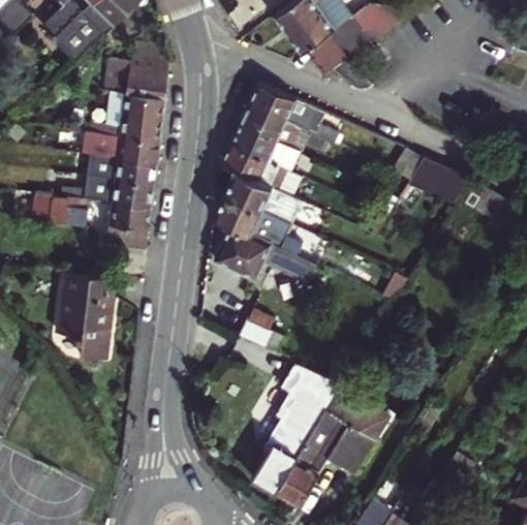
[(0,10),(11,0),(0,0),(0,10)]
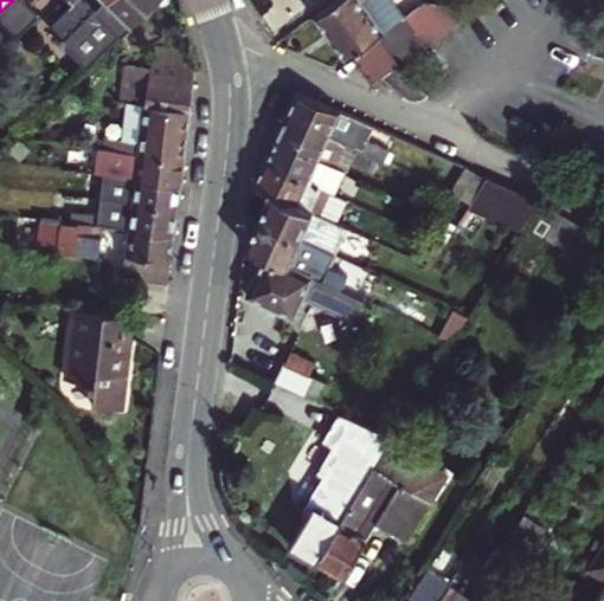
[(13,0),(0,12),(0,34),(11,46),(38,19),(19,0),(13,0)]
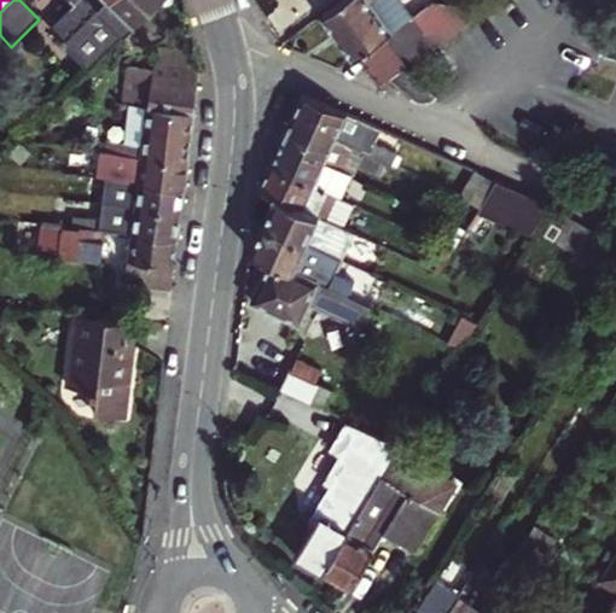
[(65,0),(73,7),(50,30),(62,42),(59,45),(62,47),(108,0),(65,0)]
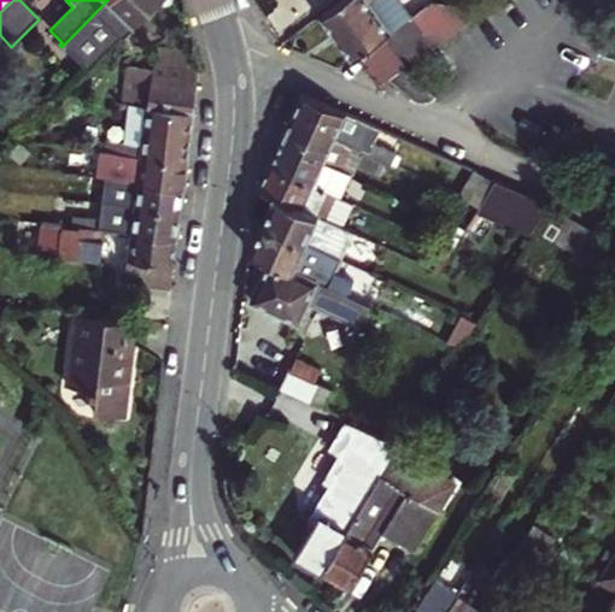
[(107,0),(62,47),(87,71),(157,0),(107,0)]
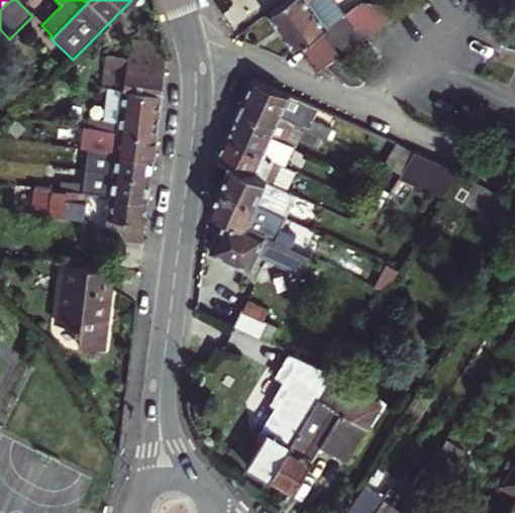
[(297,52),(315,76),(321,71),(335,61),(343,55),(397,16),(357,5),(341,17),(329,0),(286,0),(266,15),(293,54),(297,52)]
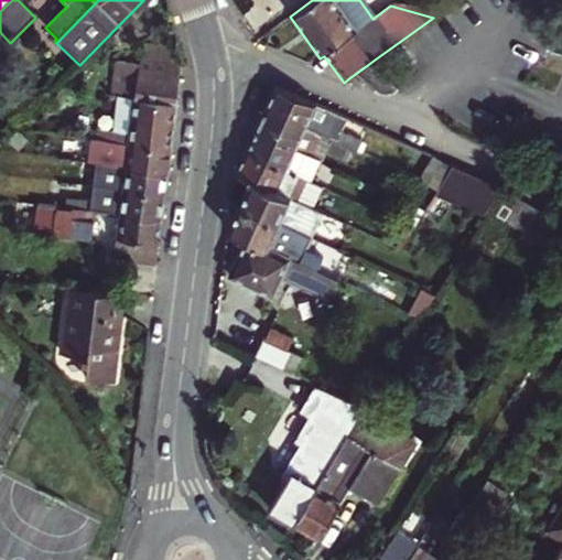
[(164,22),(158,2),(146,7),(151,27),(164,22)]
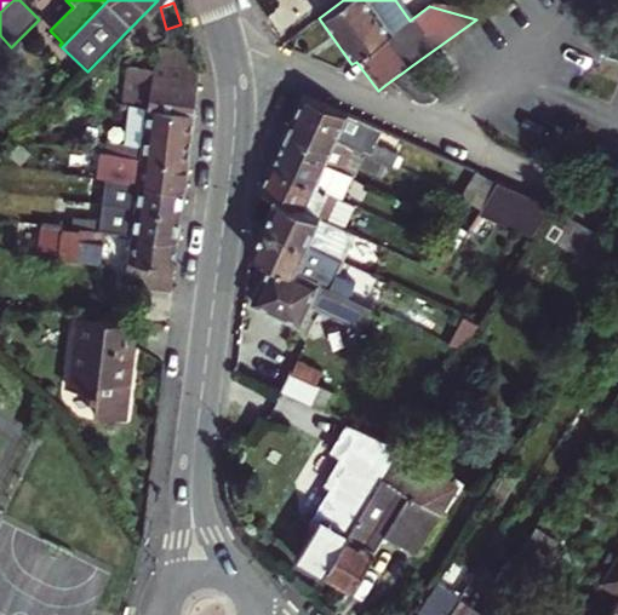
[(198,75),(192,58),(155,53),(152,75),(126,72),(122,107),(138,109),(148,110),(142,148),(133,147),(119,145),(118,157),(187,166),(198,75)]
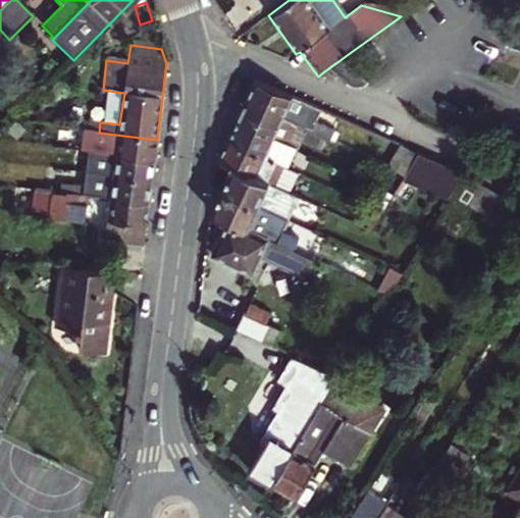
[(255,82),(245,103),(297,126),(325,140),(333,143),(339,133),(317,123),(322,111),(255,82)]
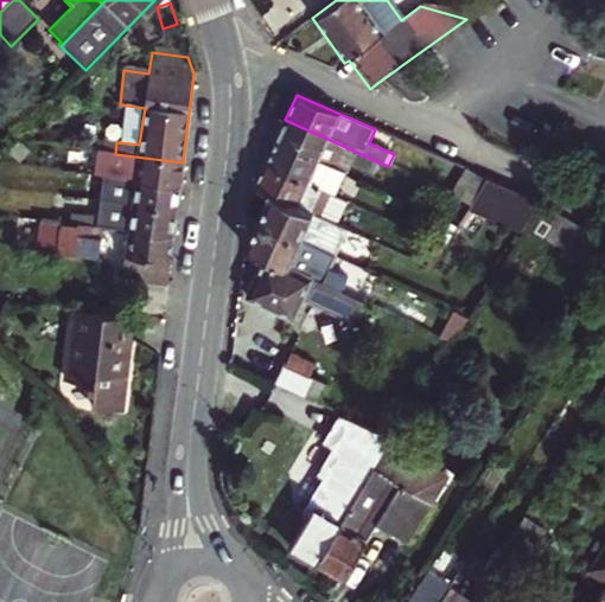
[(145,108),(135,107),(131,143),(139,145),(145,108)]
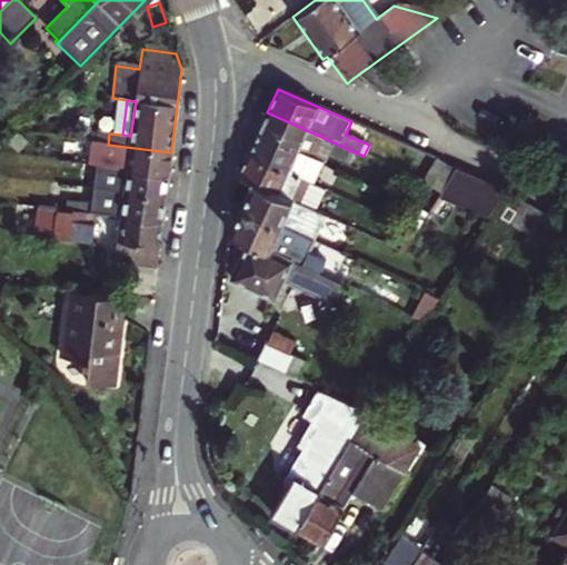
[(257,132),(325,165),(330,156),(349,165),(355,152),(324,138),(267,112),(257,132)]
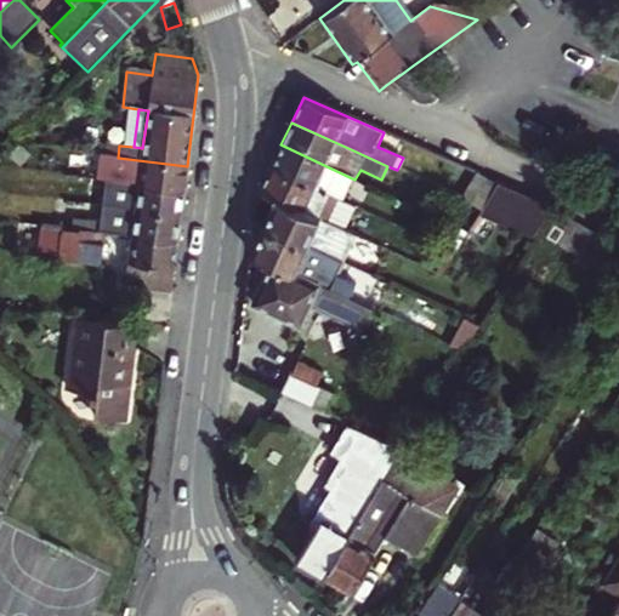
[(104,155),(118,158),(119,146),(106,144),(104,155)]
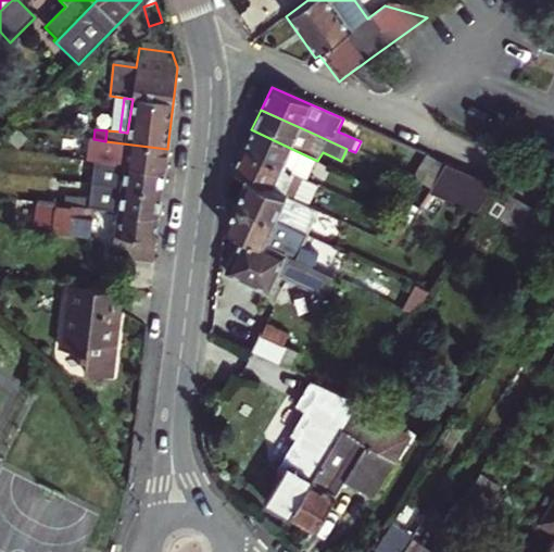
[(251,129),(241,151),(317,187),(341,198),(348,184),(313,167),(317,161),(251,129)]
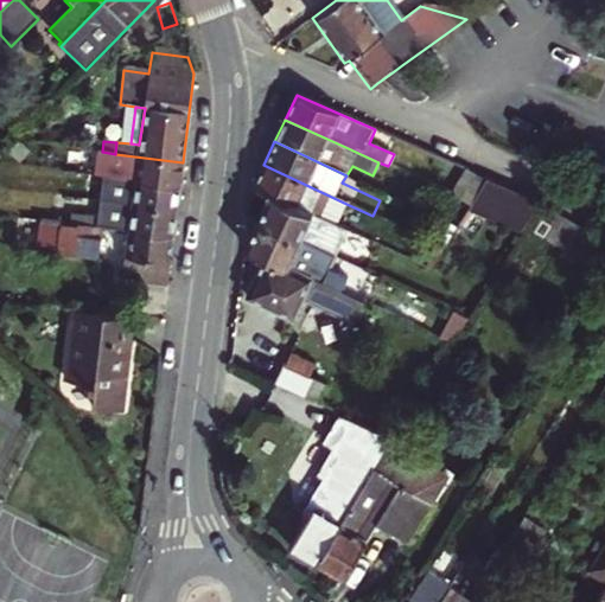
[(102,178),(179,186),(183,162),(115,154),(102,152),(100,178),(102,178)]
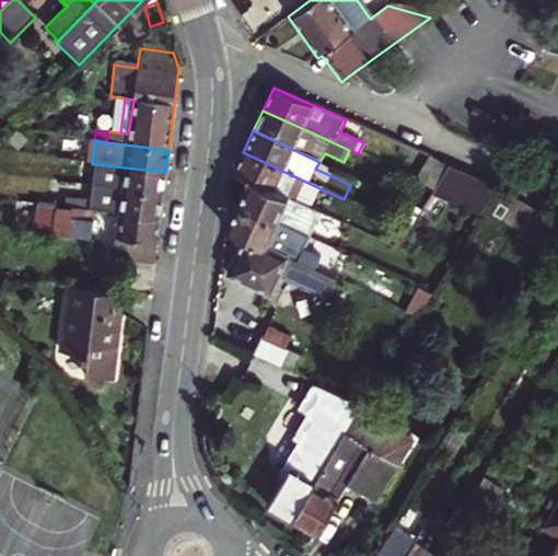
[(320,188),(243,152),(234,170),(234,173),(250,180),(320,212),(335,219),(340,206),(317,194),(320,188)]
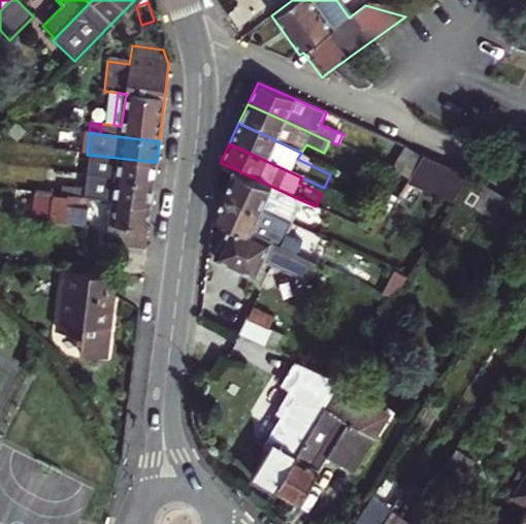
[(424,156),(406,148),(394,170),(409,177),(421,160),(424,156)]
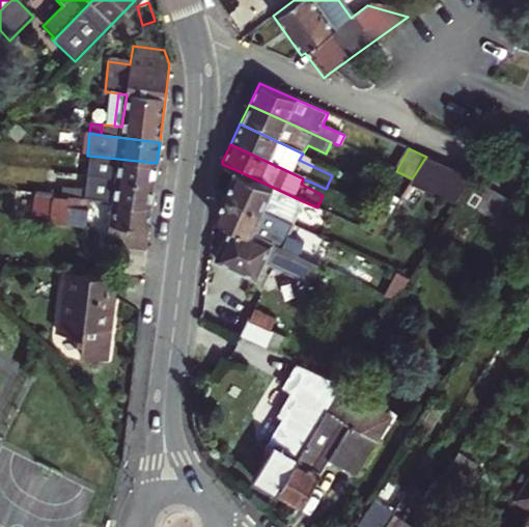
[(114,181),(154,185),(157,163),(89,156),(88,165),(116,168),(114,181)]
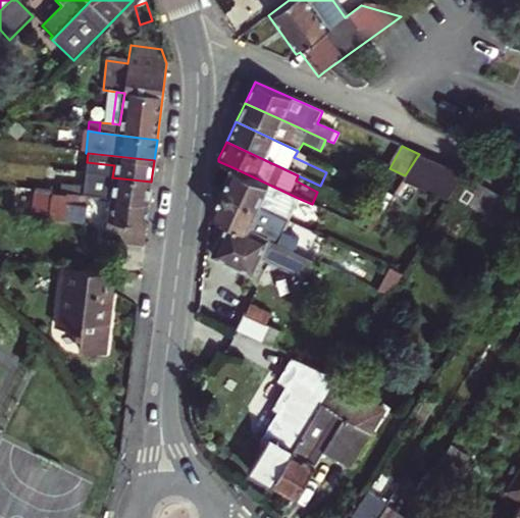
[(464,173),(419,154),(405,175),(402,182),(447,201),(464,173)]
